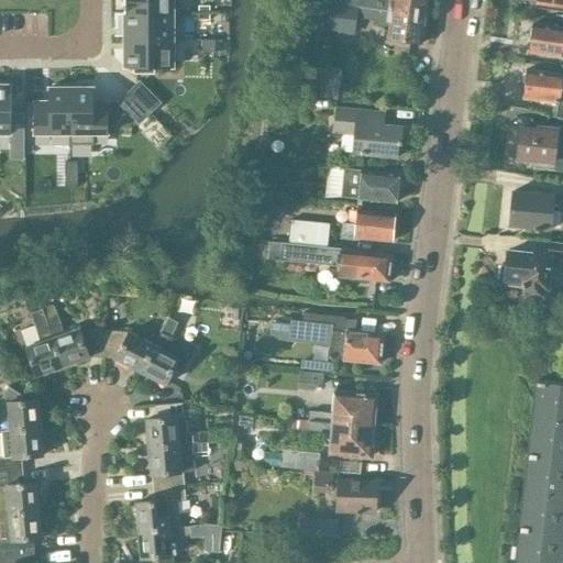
[(178,0),(124,0),(124,13),(179,13),(179,7),(178,0)]
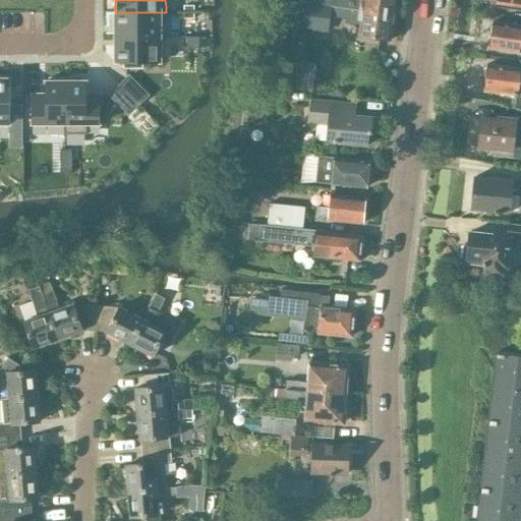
[(329,0),(329,8),(343,10),(362,13),(393,17),(395,0),(329,0)]
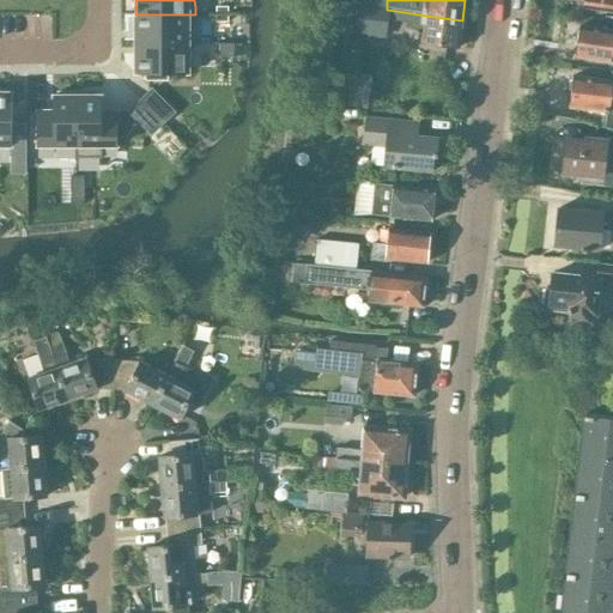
[(612,0),(583,0),(583,8),(612,12),(612,0)]
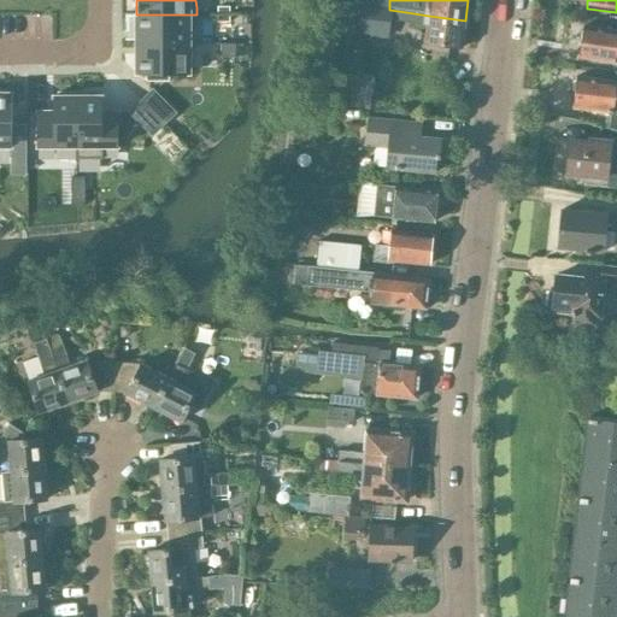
[(462,48),(465,21),(429,16),(406,12),(389,10),(369,6),(366,7),(363,35),(388,39),(391,21),(428,25),(425,42),(462,48)]
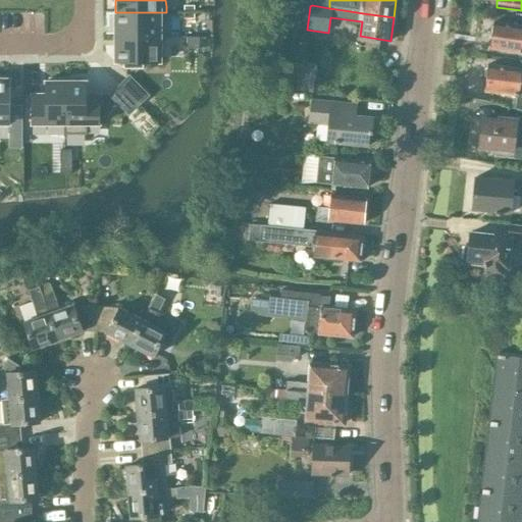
[(166,12),(115,12),(115,37),(166,37),(166,12)]
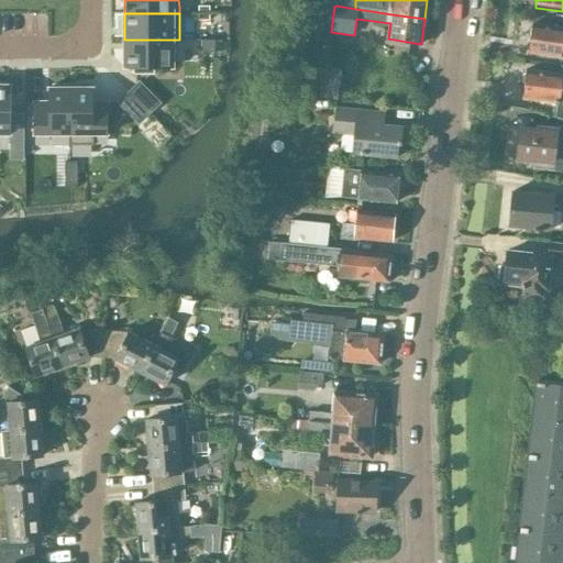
[(562,30),(532,26),(529,54),(562,58),(562,30)]
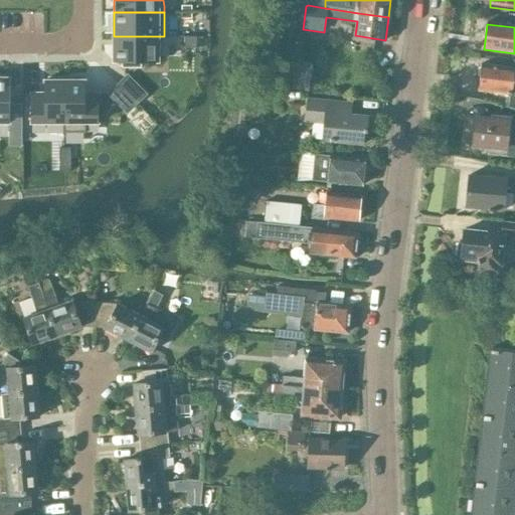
[(164,36),(114,36),(114,61),(124,61),(123,66),(140,66),(140,61),(159,61),(159,37),(164,37),(164,36)]
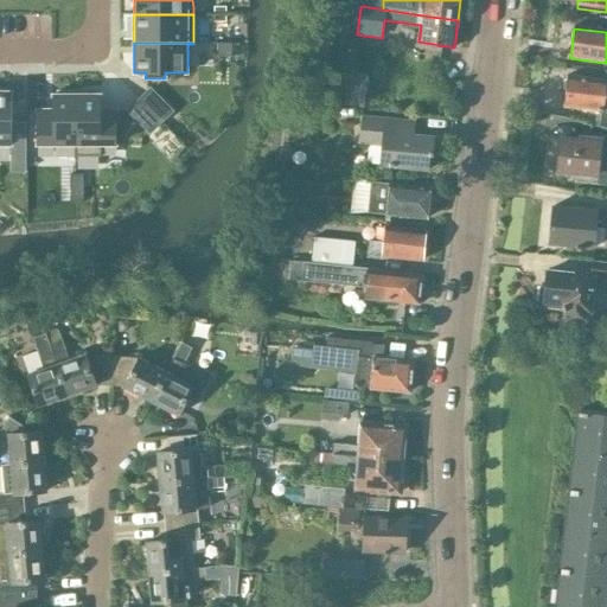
[(231,43),(217,43),(217,56),(232,56),(231,43)]
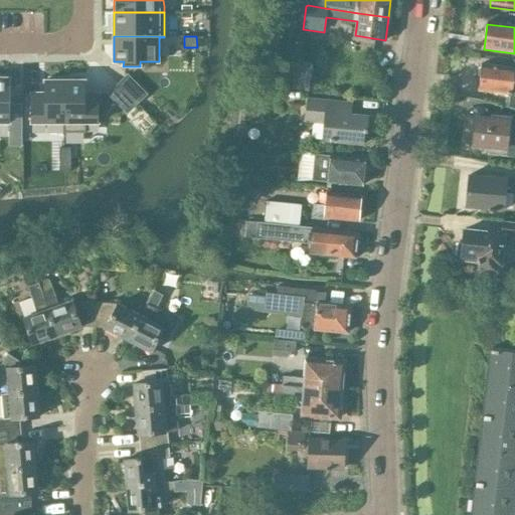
[(514,82),(512,82),(514,67),(482,63),(479,90),(511,94),(508,108),(514,109),(514,82)]
